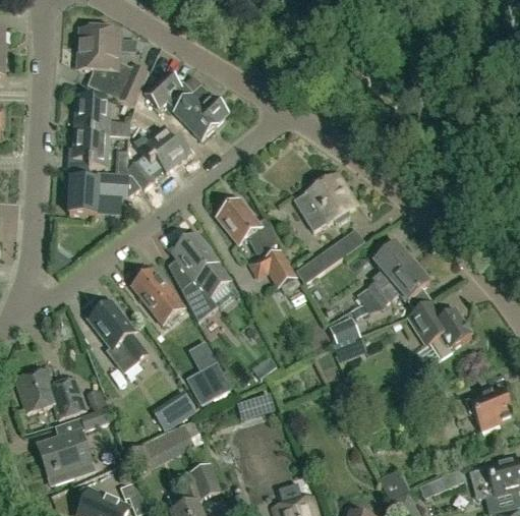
[(120,62),(122,31),(112,30),(80,27),(77,65),(110,67),(120,62)]
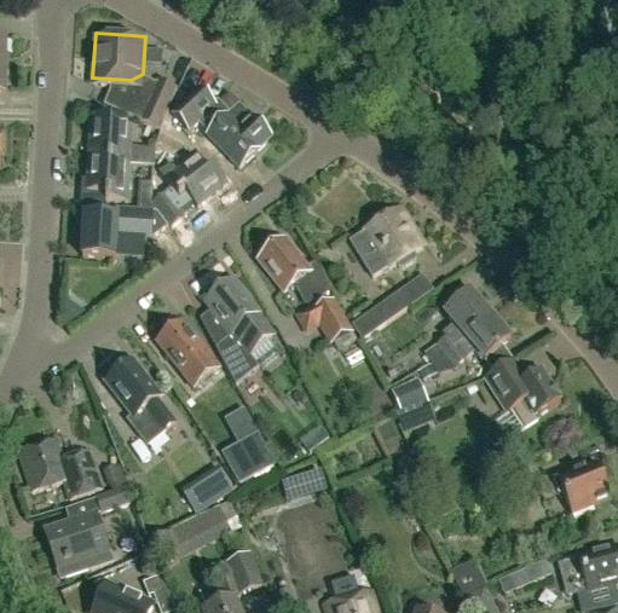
[(157,76),(156,80),(143,74),(131,80),(131,86),(121,109),(152,121),(160,123),(175,85),(157,76)]
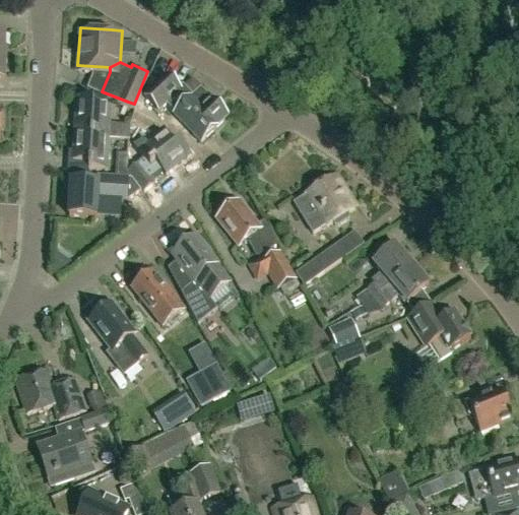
[(178,84),(166,70),(142,92),(158,109),(166,102),(174,110),(173,111),(183,120),(175,128),(181,134),(189,127),(200,138),(226,113),(207,92),(199,84),(192,91),(182,81),(178,84)]
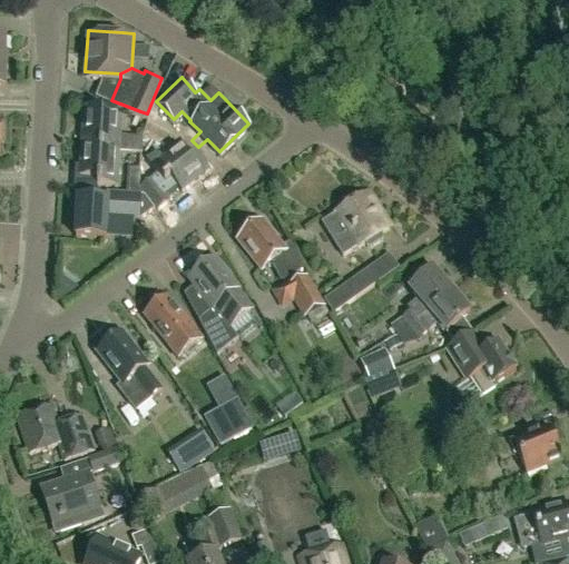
[(119,147),(120,131),(121,112),(102,111),(102,104),(84,102),(81,137),(100,138),(99,146),(119,147)]
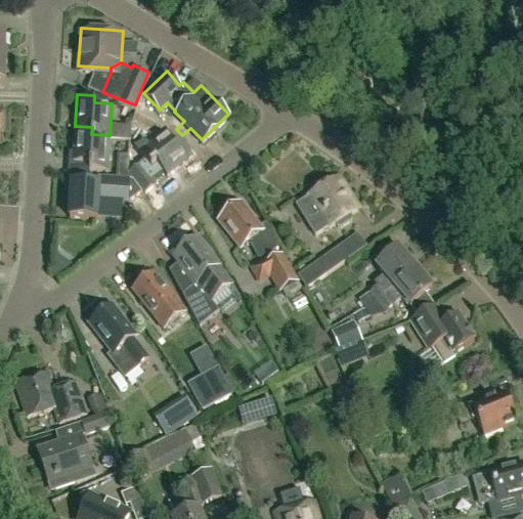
[(111,121),(110,135),(110,136),(129,136),(130,122),(111,121)]
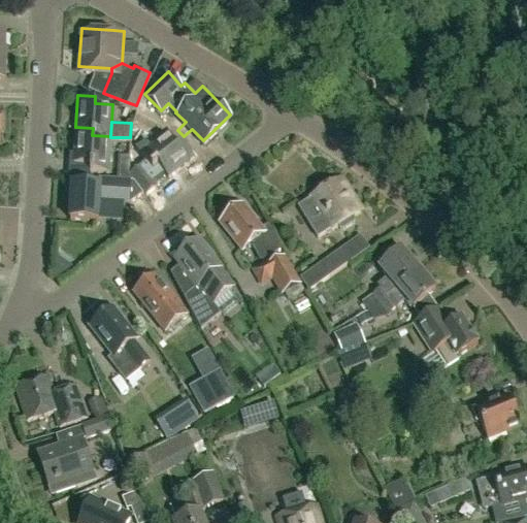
[(110,137),(110,136),(92,135),(93,128),(75,127),(74,149),(68,148),(67,172),(90,174),(90,167),(108,169),(110,137)]
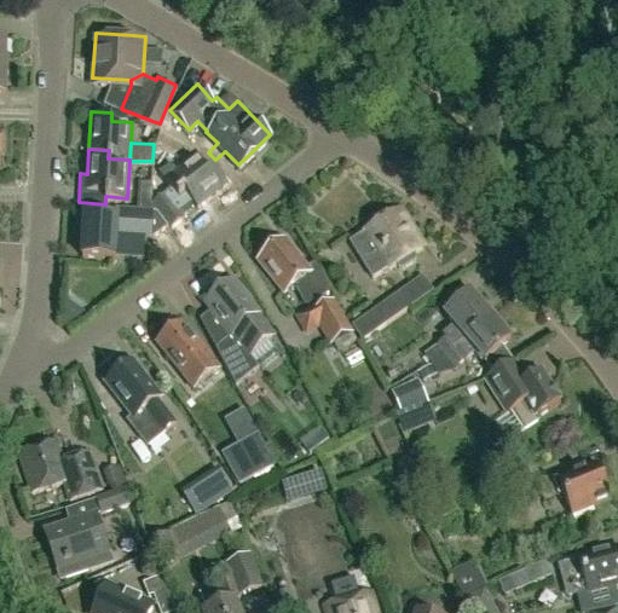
[(151,198),(151,202),(156,208),(169,225),(185,213),(179,207),(191,197),(196,202),(226,179),(214,163),(208,168),(195,150),(175,166),(171,158),(159,167),(163,174),(177,190),(171,195),(166,188),(151,198)]
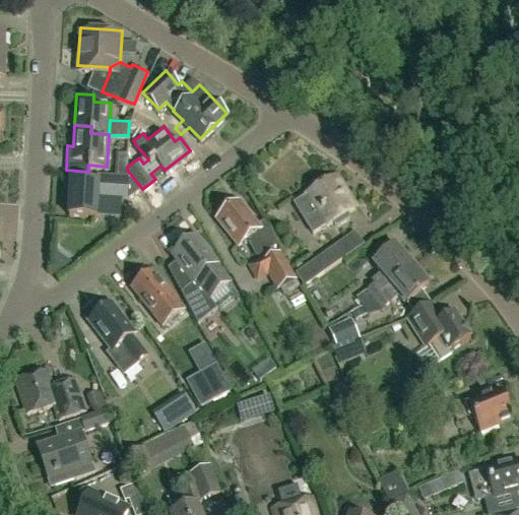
[(127,173),(127,170),(127,167),(128,159),(117,158),(116,172),(127,173)]
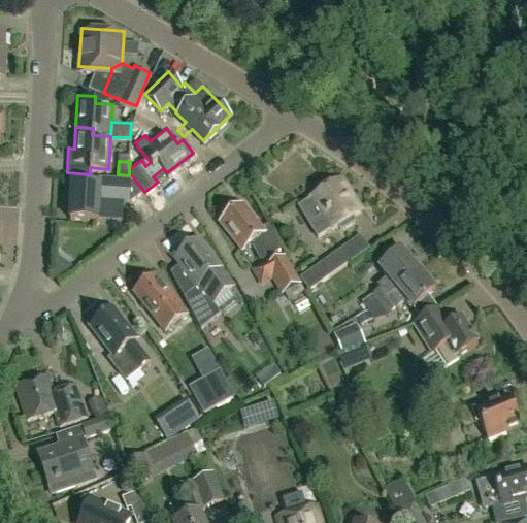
[(132,177),(98,175),(97,182),(71,181),(70,186),(68,187),(67,197),(70,198),(68,215),(96,217),(97,206),(97,199),(128,201),(141,191),(132,177)]
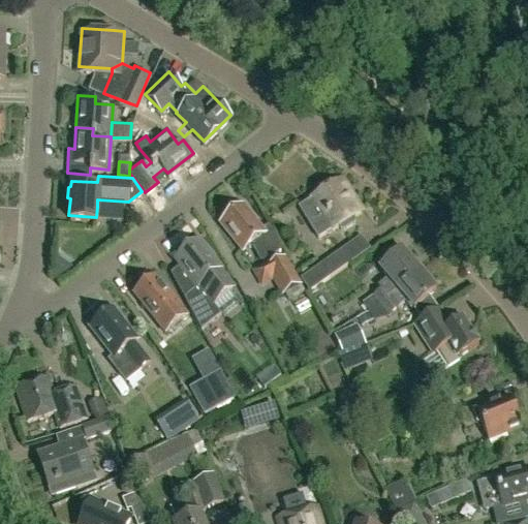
[(342,225),(353,219),(354,216),(352,213),(360,209),(339,176),(310,193),(311,194),(298,203),(317,234),(330,225),(331,226),(338,222),(339,225),(342,225)]
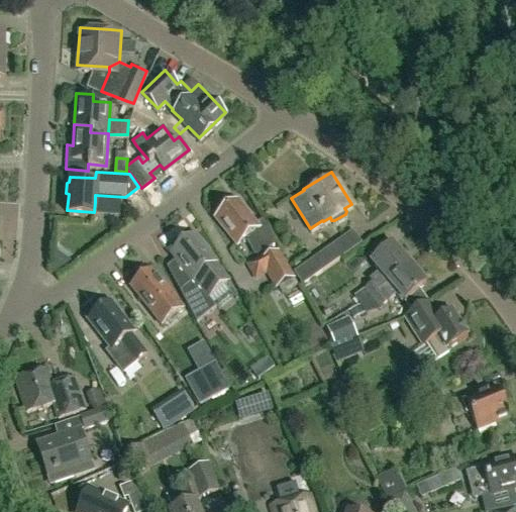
[(244,235),(253,251),(274,240),(261,216),(255,219),(236,197),(214,215),(236,241),(244,235)]
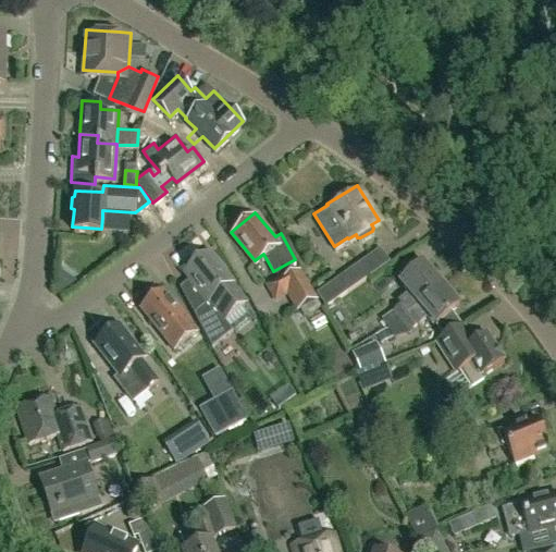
[(193,310),(211,344),(231,328),(223,318),(245,302),(229,282),(232,280),(208,250),(184,269),(208,299),(193,310)]
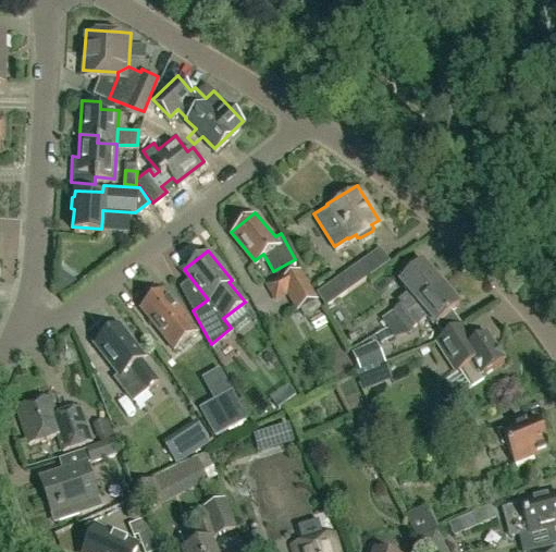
[(325,303),(346,289),(370,271),(360,257),(335,274),(336,274),(316,290),(325,303)]
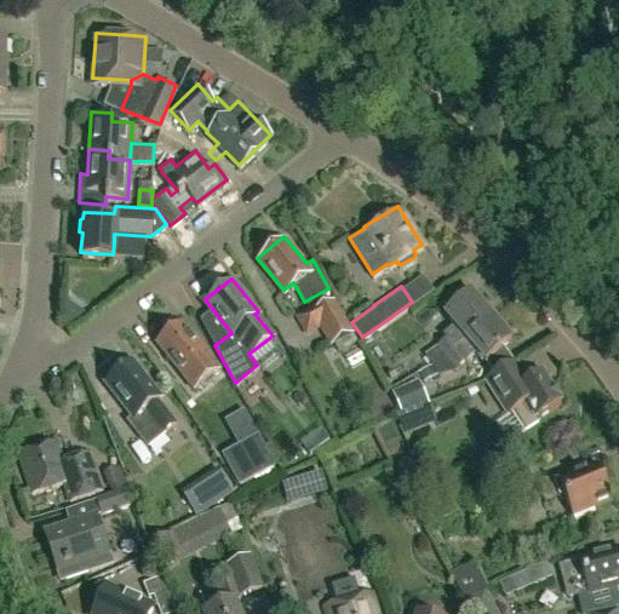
[(489,311),(469,288),(445,309),(454,320),(442,331),(445,334),(448,332),(456,340),(456,342),(465,333),(489,311)]
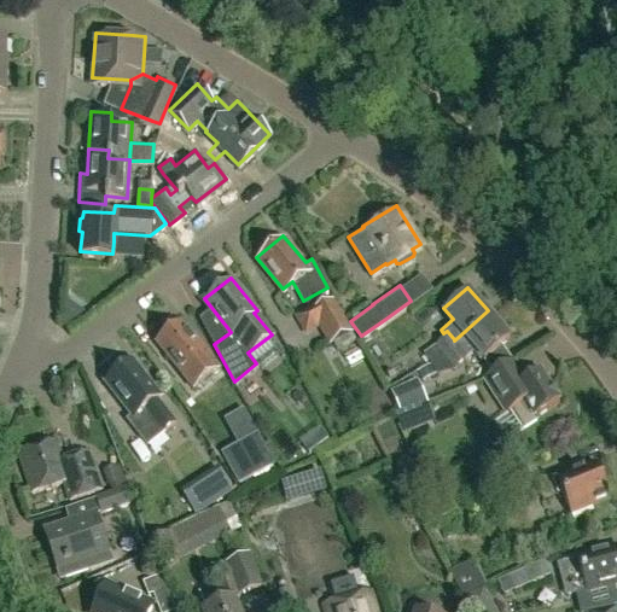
[(320,301),(308,309),(316,322),(327,341),(351,326),(332,295),(320,301)]
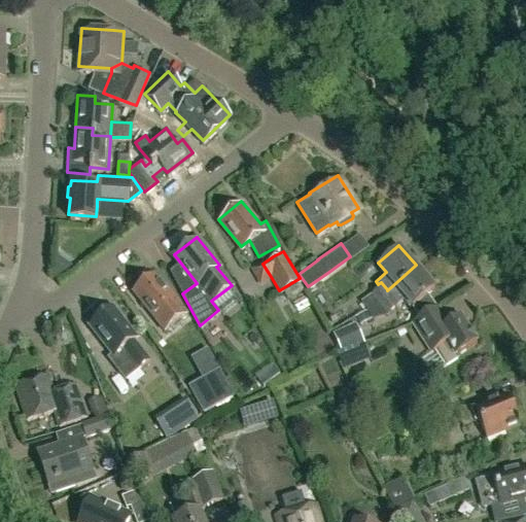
[(387,289),(374,301),(364,306),(372,316),(387,312),(386,310),(396,303),(395,302),(406,294),(413,303),(433,285),(416,265),(395,283),(387,290),(387,289)]
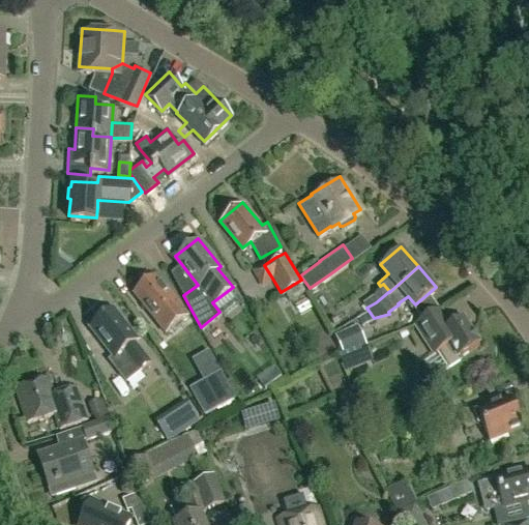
[(166,288),(154,272),(144,281),(142,278),(134,285),(136,288),(134,289),(155,316),(165,329),(185,313),(174,299),(177,297),(168,286),(166,288)]
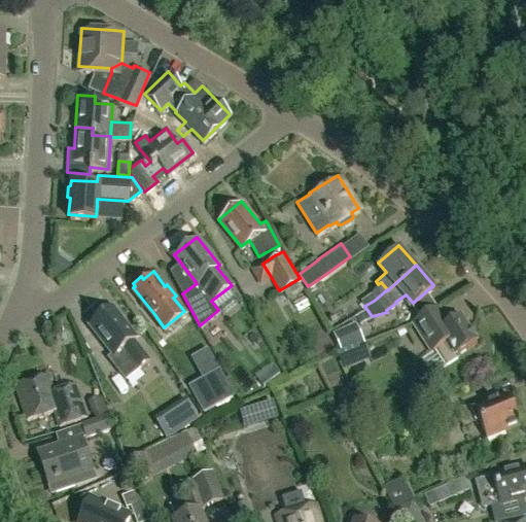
[(387,289),(381,282),(378,284),(359,299),(364,306),(374,301),(387,289)]
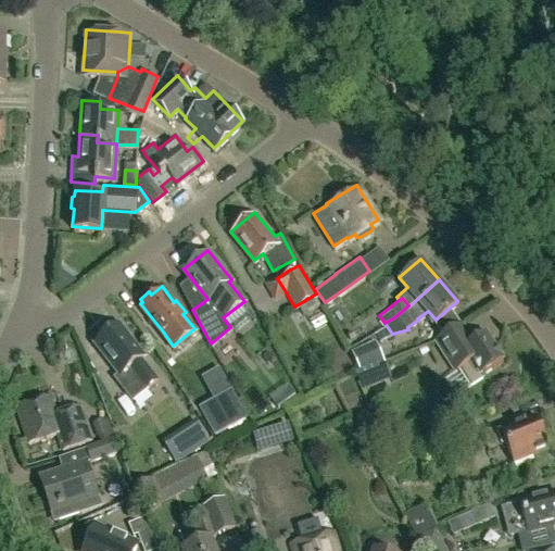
[(454,390),(481,373),(480,371),(503,357),(501,354),(503,352),(496,343),(495,345),(486,330),(472,339),(459,320),(433,336),(454,367),(443,375),(454,390)]
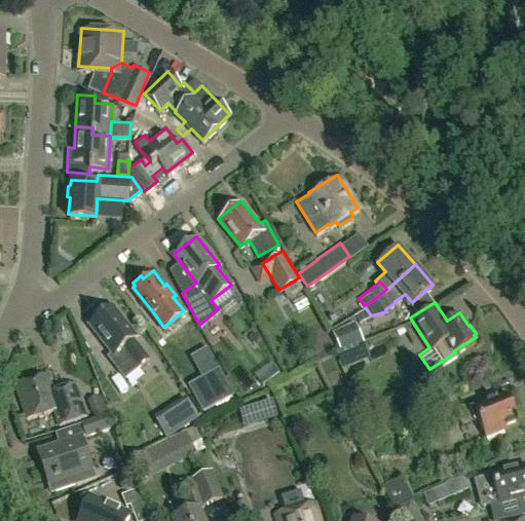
[(149,357),(133,336),(136,333),(112,303),(89,322),(111,349),(106,354),(123,376),(149,357)]
